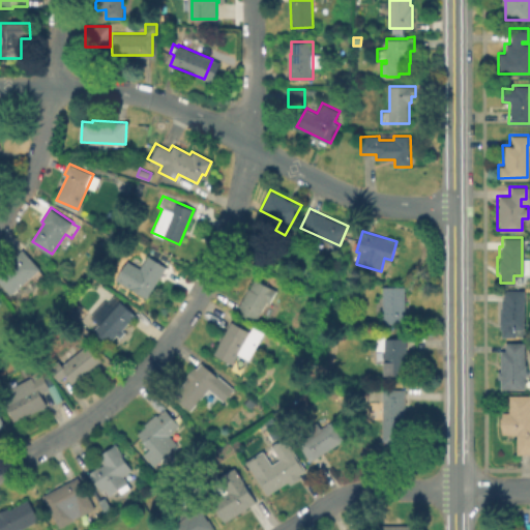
[(41,268),(12,294),(0,280),(0,273),(17,259),(15,257),(24,248),(41,268)]
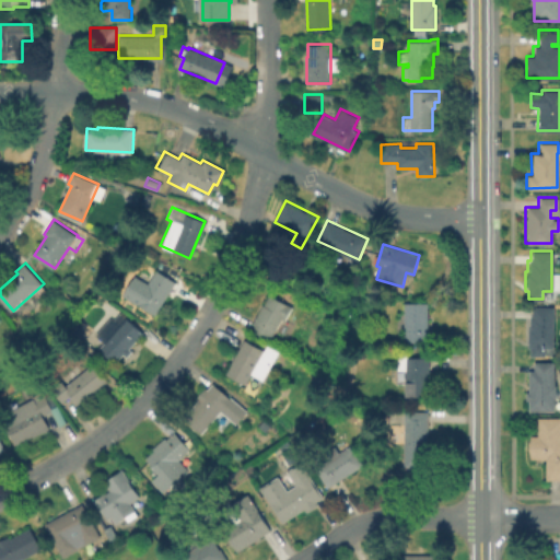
[(176,281),(155,315),(121,294),(133,275),(148,282),(155,269),(176,281)]
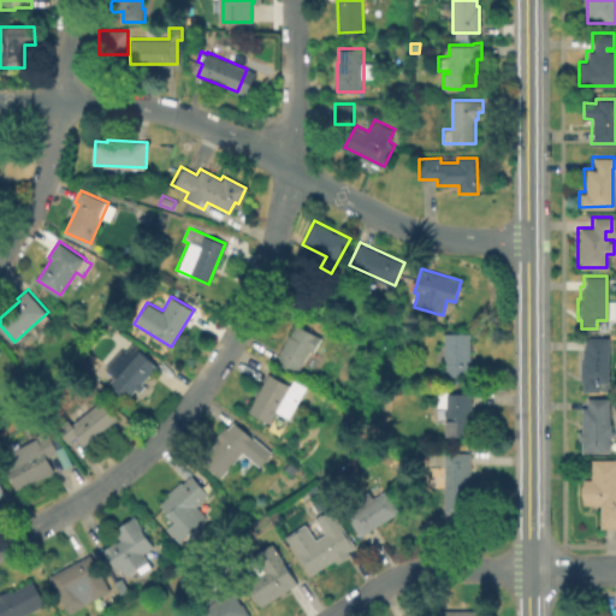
[(296,324),(320,337),(313,351),(309,349),(297,372),(274,360),(289,335),(290,335),(296,324)]
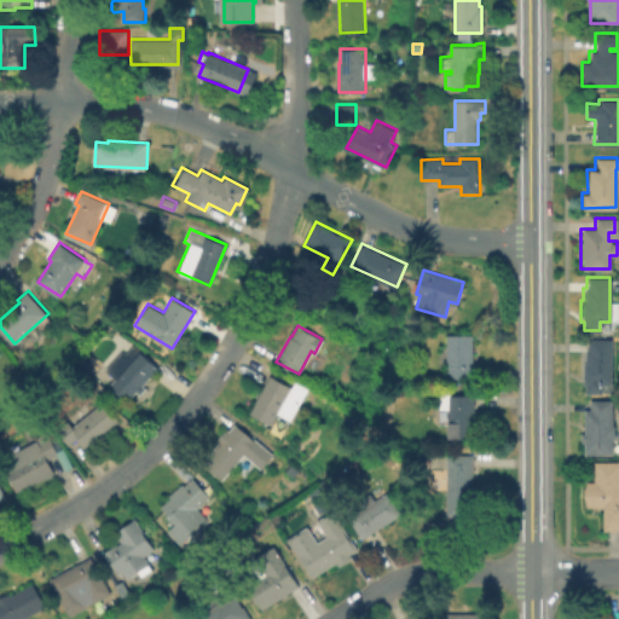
[(473,334),(473,377),(447,377),(447,368),(441,369),(440,358),(447,358),(447,334),(473,334)]
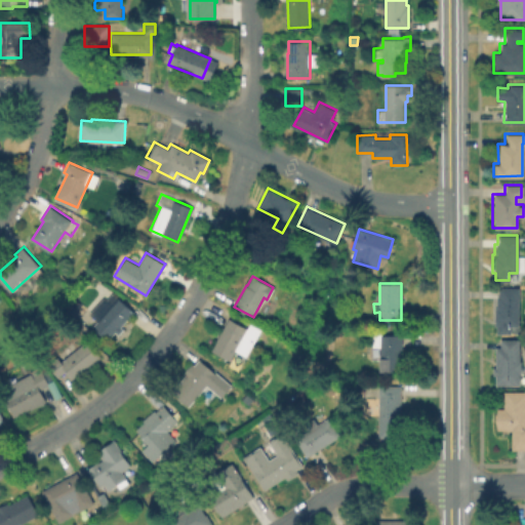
[(495,333),(495,324),(492,324),(492,308),(495,308),(494,295),(497,295),(497,287),(517,287),(517,333),(495,333)]
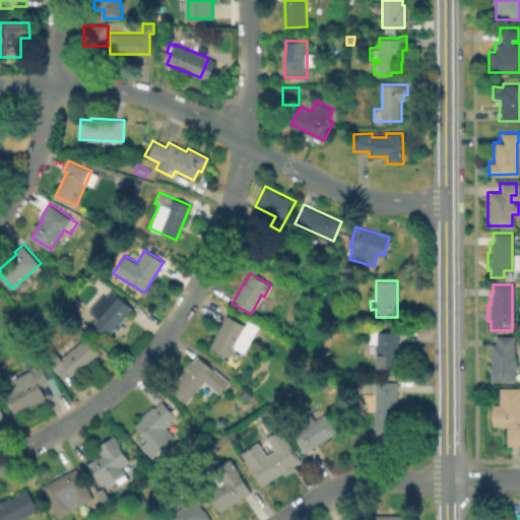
[(118,297),(132,309),(120,323),(122,325),(118,330),(115,328),(109,335),(105,332),(101,337),(91,329),(96,323),(94,321),(98,318),(89,311),(103,295),(106,297),(114,286),(121,293),(118,297)]
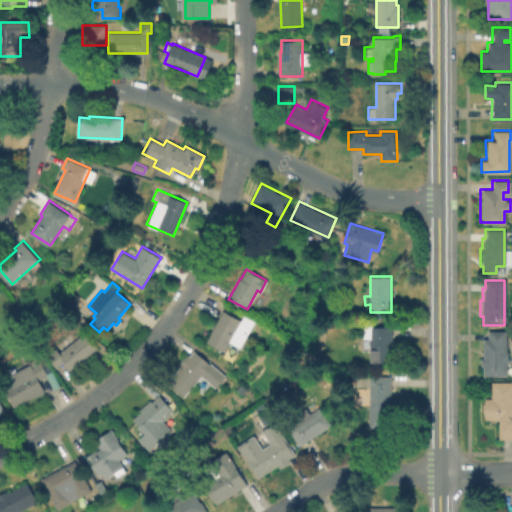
[(223,309),(242,319),(244,315),(264,326),(261,332),(251,327),(240,347),(229,341),(224,351),(207,341),(212,332),(211,331),(223,309)]
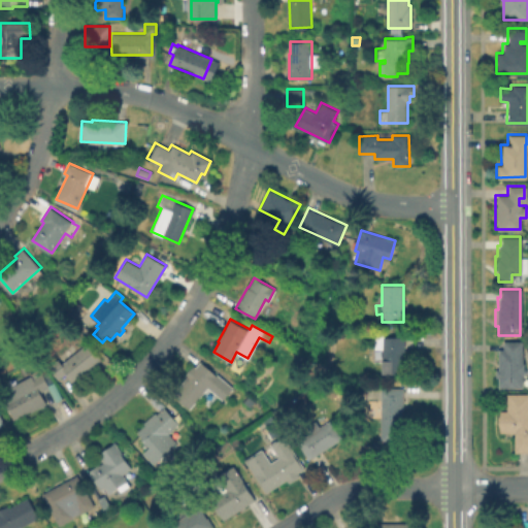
[(404,361),(404,372),(384,372),(384,348),(375,348),(375,335),(384,335),(384,336),(405,336),(405,361),(404,361)]
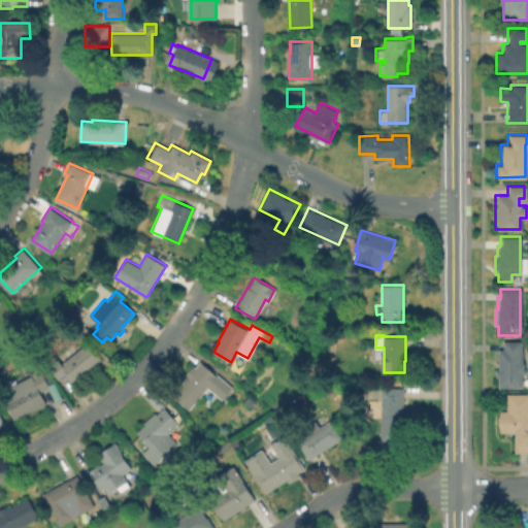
[(520,387),(496,387),(496,377),(493,377),(493,368),(497,368),(497,349),(501,349),(501,340),(519,340),(519,362),(523,362),(523,375),(520,375),(520,387)]
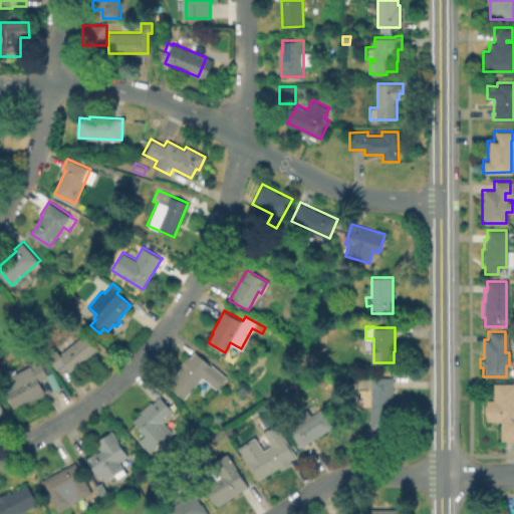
[(69,332),(75,340),(84,332),(98,348),(85,359),(86,360),(73,371),(65,361),(57,368),(46,355),(55,348),(53,345),(69,332)]
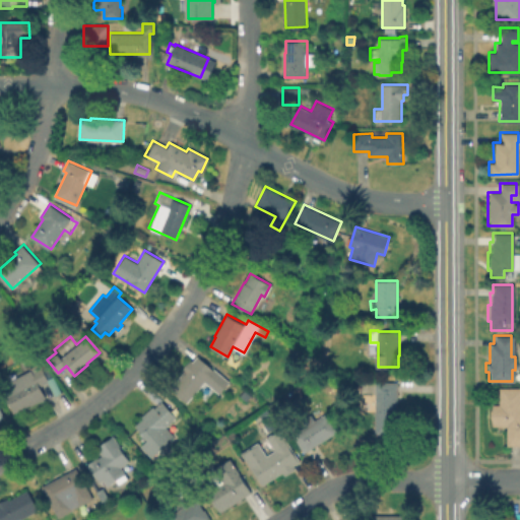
[(197,354),(229,381),(218,393),(204,381),(187,402),(170,388),(183,372),(181,370),(190,359),(192,361),(197,354)]
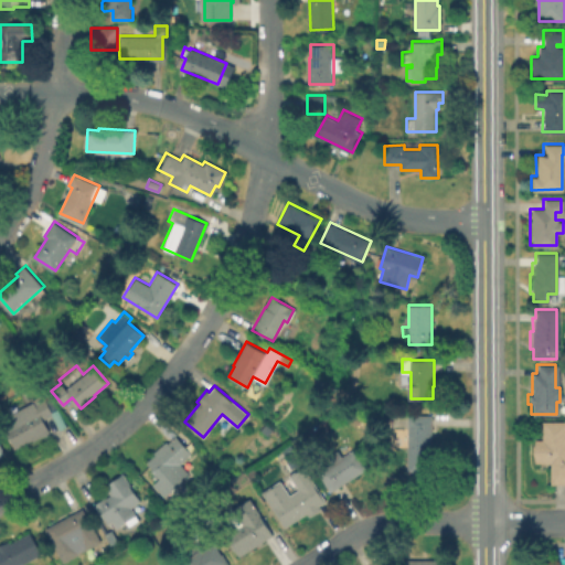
[(45,397),(53,413),(44,418),(50,429),(16,447),(0,418),(34,401),(35,403),(45,397)]
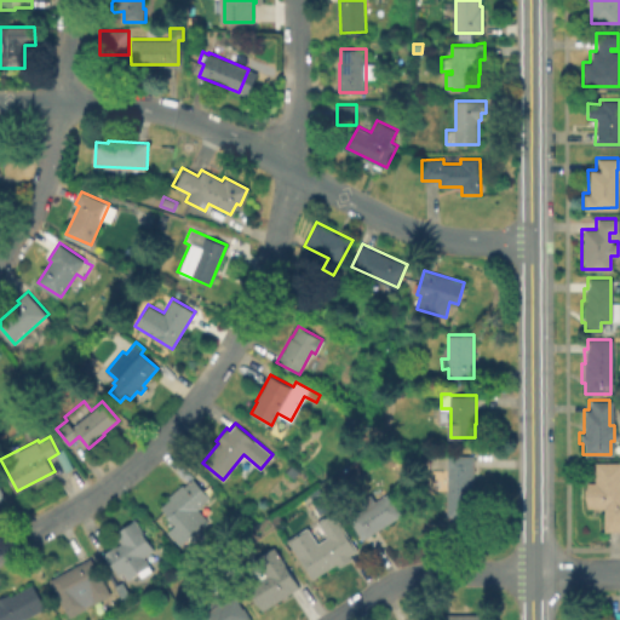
[(445,523),(446,455),(471,455),(470,523),(445,523)]
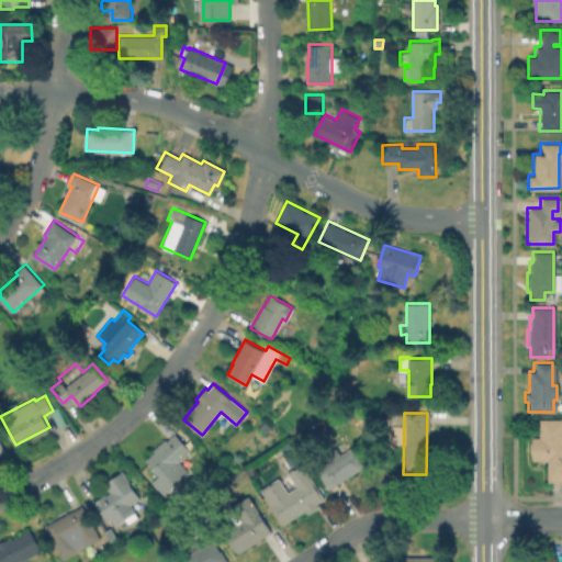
[(561,485),(543,485),(543,464),(528,464),(528,440),(536,440),(535,420),(561,420),(561,485)]
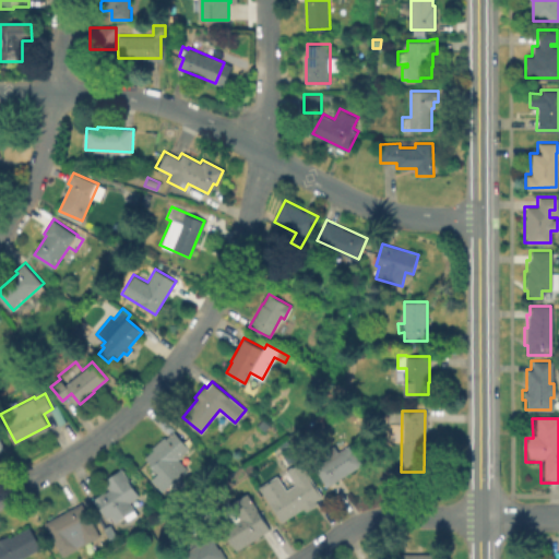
[(162,492),(147,478),(153,473),(140,459),(150,450),(146,447),(159,435),(163,438),(170,430),(186,447),(174,458),(186,470),(162,492)]
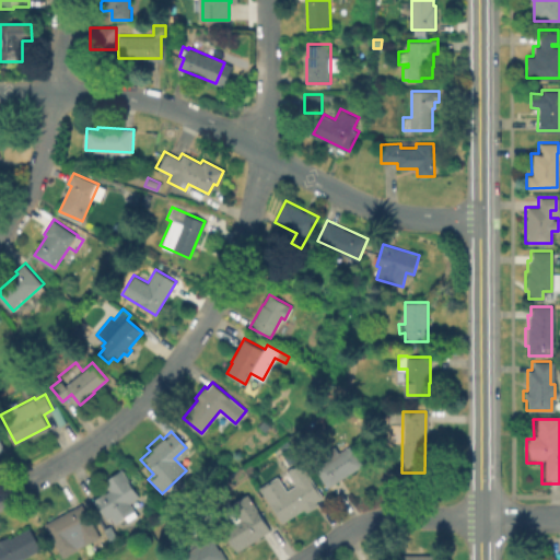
[(352,444),(364,464),(329,487),(316,467),(331,458),(327,451),(337,445),(340,452),(352,444)]
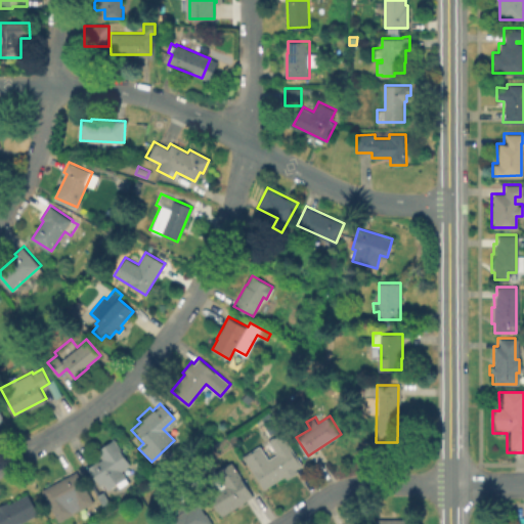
[(303,466),(287,476),(286,475),(266,487),(254,468),(269,457),(265,451),(273,446),(268,440),(282,431),(292,446),(291,447),(303,466)]
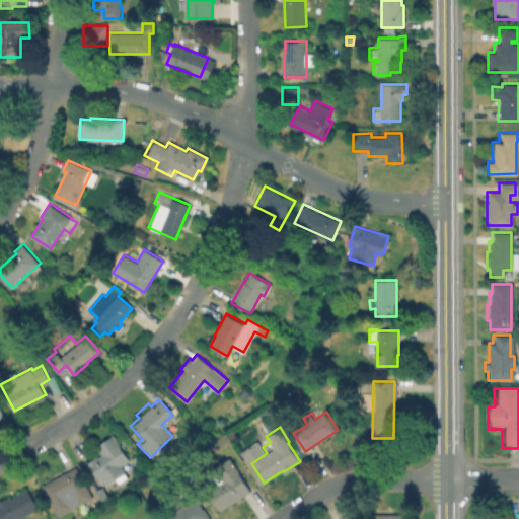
[(114,436),(129,459),(123,464),(130,475),(119,484),(117,479),(107,486),(102,477),(98,480),(87,463),(102,453),(97,446),(114,436)]
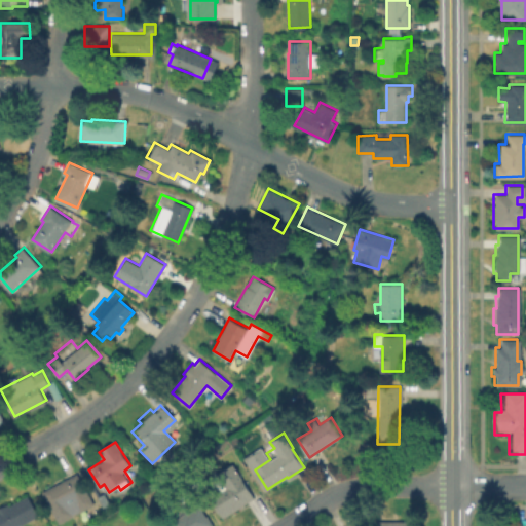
[(255,497),(223,517),(211,497),(221,491),(212,477),(233,462),(255,497)]
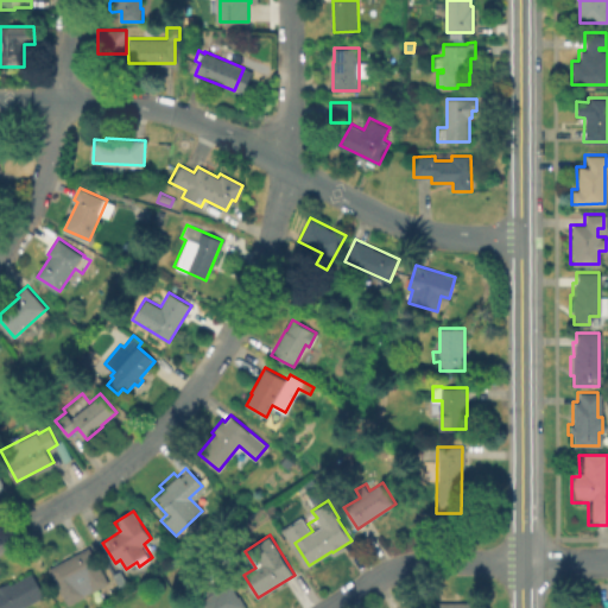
[(101,569),(61,590),(48,569),(89,546),(101,569)]
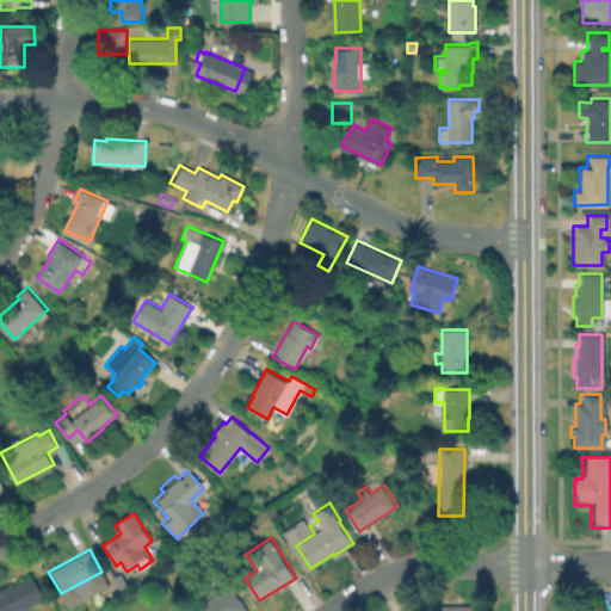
[(32,575),(44,599),(20,610),(0,610),(0,588),(8,585),(10,587),(32,575)]
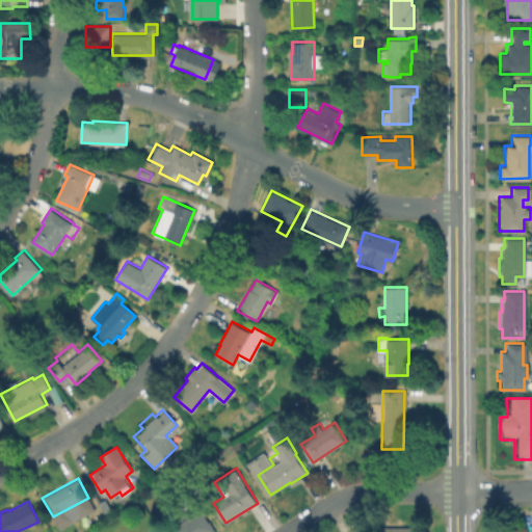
[(203,511),(209,522),(210,521),(215,530),(211,531),(169,531),(168,530),(182,522),(179,516),(186,512),(189,517),(190,516),(191,519),(203,511)]
